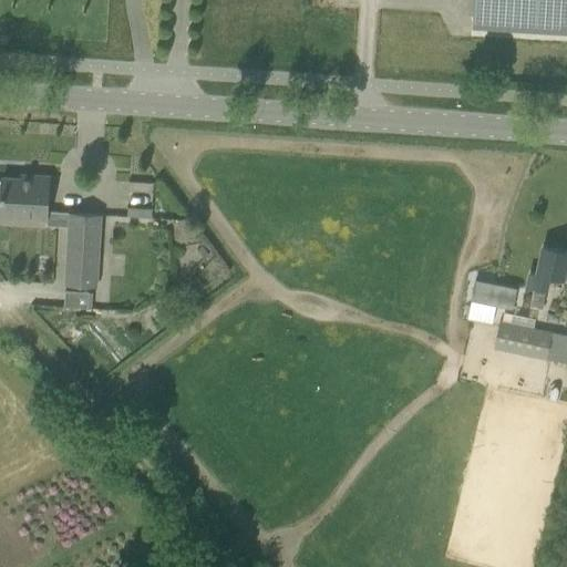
[(0,215),(47,218),(49,177),(29,176),(29,181),(1,178),(1,182),(0,181),(0,215)]
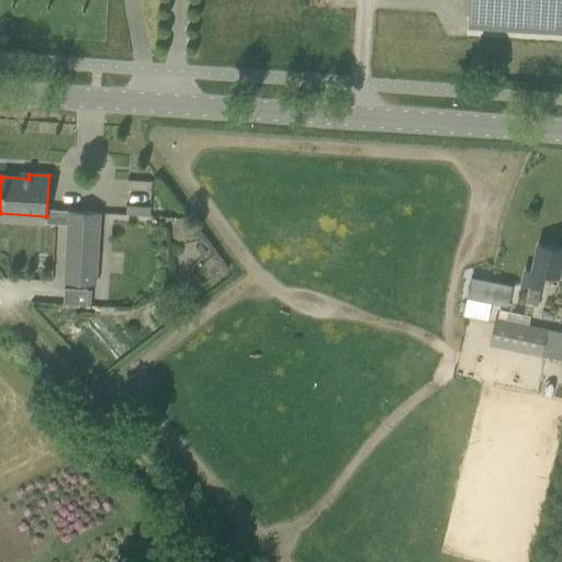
[(125,202),(150,202),(149,181),(125,182),(125,202)]
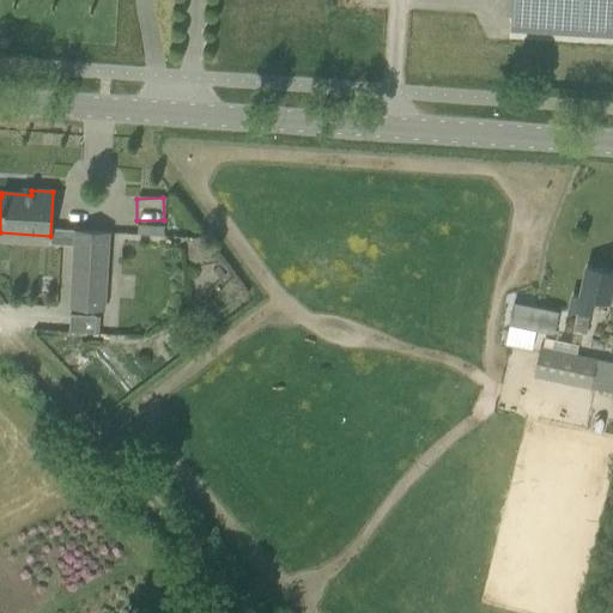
[(138,224),(137,234),(163,236),(164,226),(138,224)]
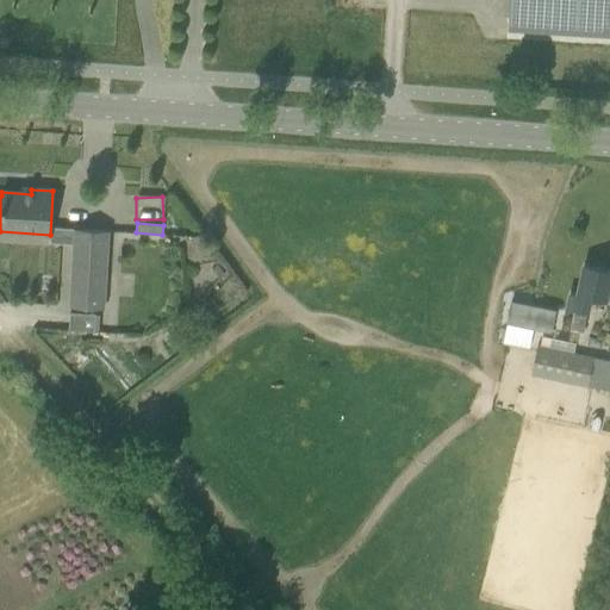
[(69,306),(103,309),(107,231),(74,229),(69,306)]
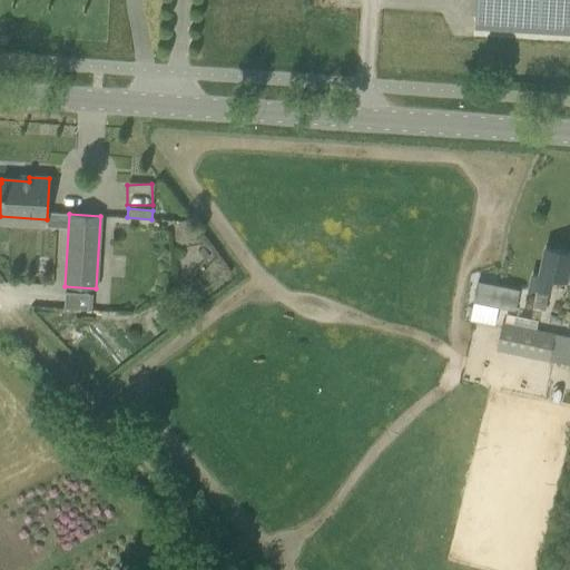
[(532,308),(544,311),(551,278),(566,282),(566,279),(569,281),(569,253),(544,247),(539,275),(532,274),(529,288),(536,290),(532,308)]
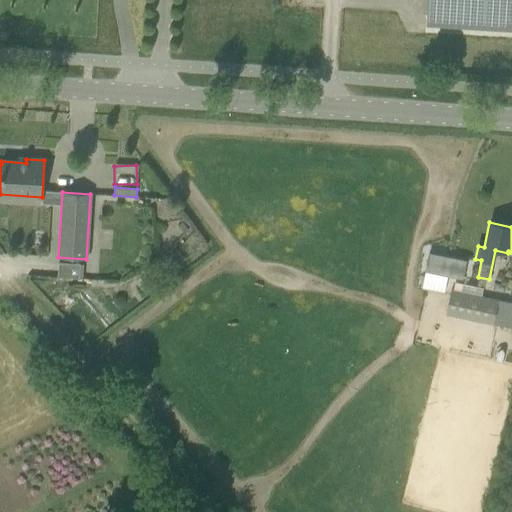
[(435,254),(431,273),(443,276),(468,281),(472,262),(448,257),(435,254)]
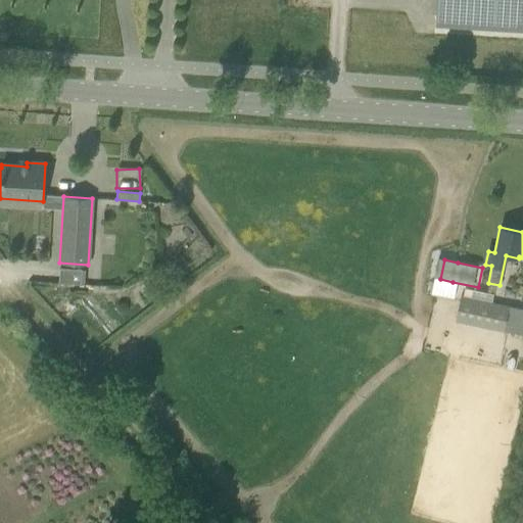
[(456,322),(522,335),(522,310),(508,306),(508,307),(460,297),(456,322)]
